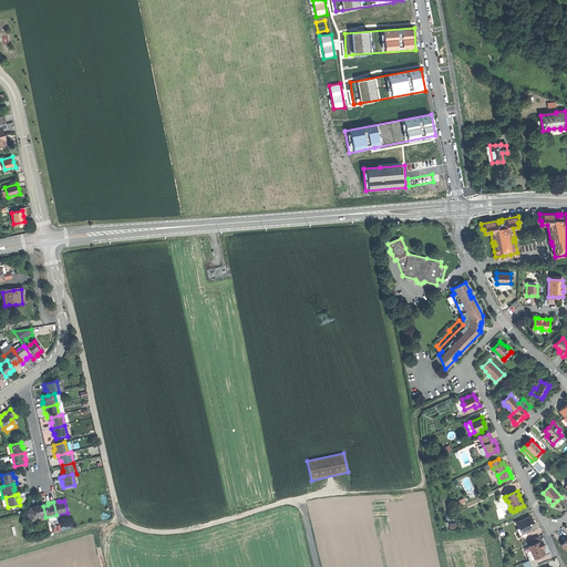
[(45,517),(43,506),(42,506),(40,506),(38,507),(38,505),(32,507),(32,508),(35,519),(45,517)]
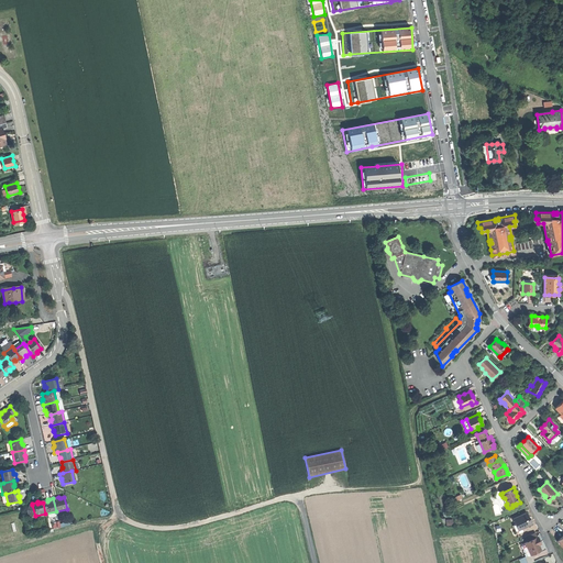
[(519,523),(521,529),(521,528),(531,523),(529,518),(527,512),(512,518),(516,525),(519,523)]
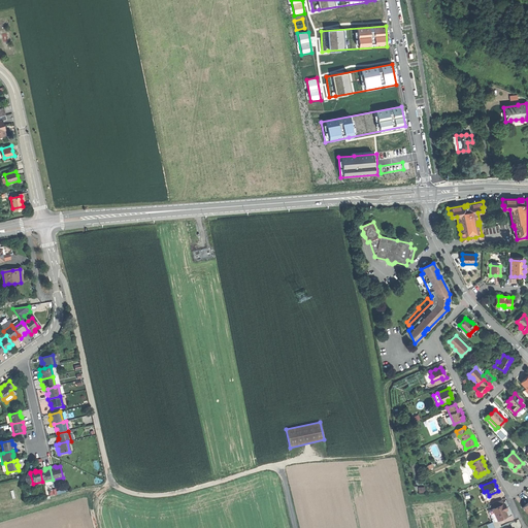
[(490,498),(489,495),(489,496),(486,497),(484,492),(481,493),(485,500),(490,498)]
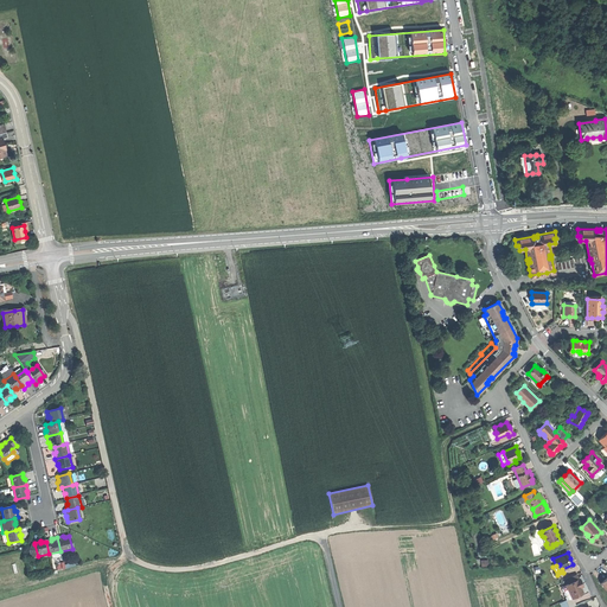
[(566,579),(568,585),(580,579),(577,574),(566,579)]
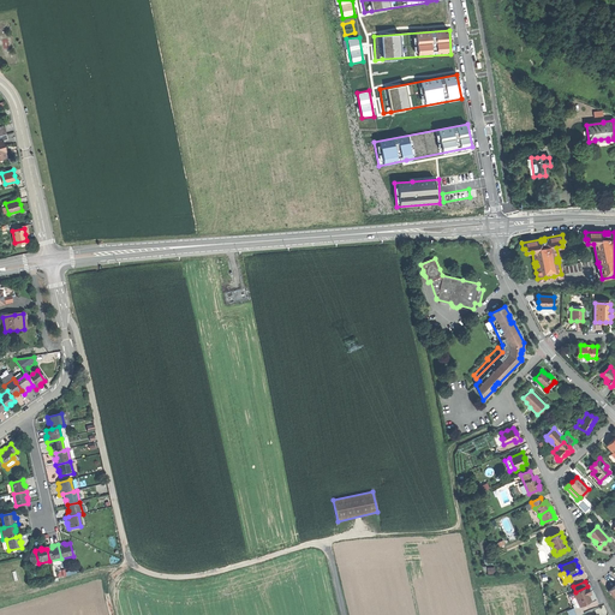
[(573,592),(579,605),(591,601),(589,595),(587,592),(589,591),(587,586),(575,592),(573,592)]
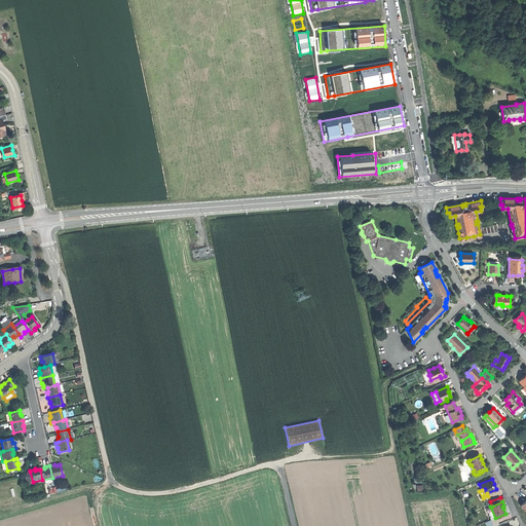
[(492,520),(495,518),(490,506),(487,509),(492,520)]
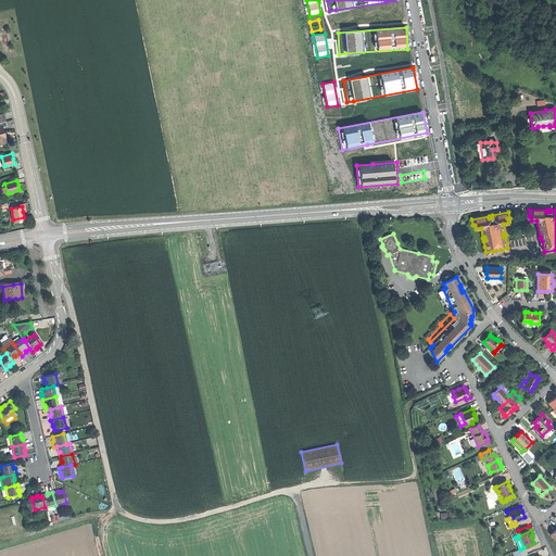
All buildings are outlined.
